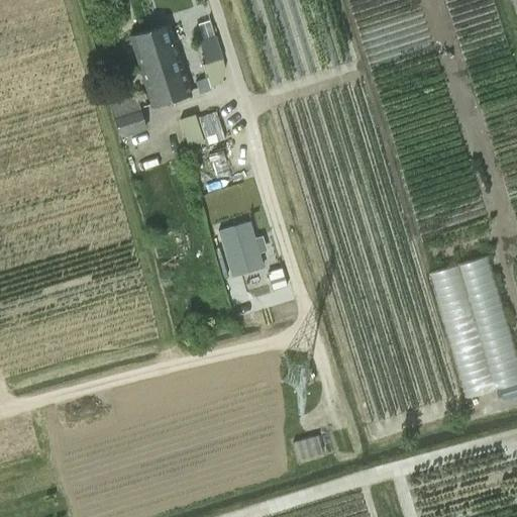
[(159,63),(170,98),(190,92),(169,23),(152,28),(164,61),(159,63)]
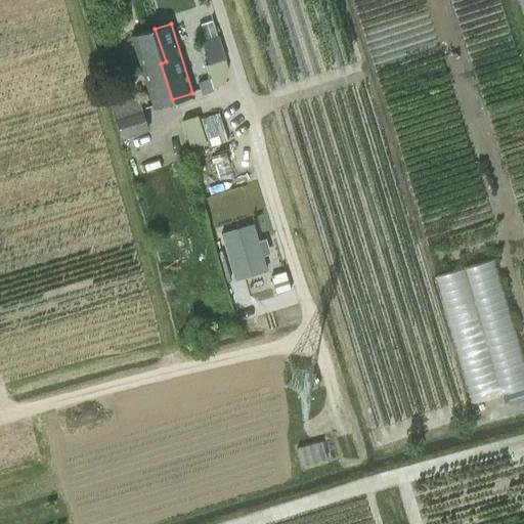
[(153,105),(172,99),(161,63),(166,61),(155,29),(131,37),(153,105)]
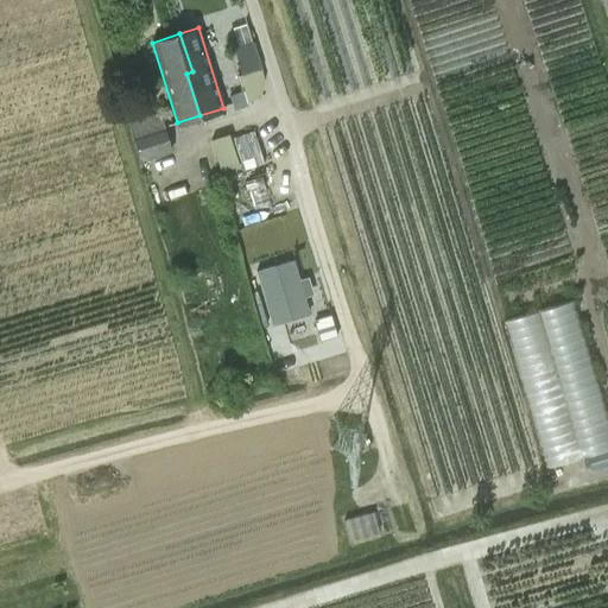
[(260,97),(263,82),(264,76),(252,39),(240,43),(248,71),(238,75),(242,90),(229,95),(233,106),(260,97)]
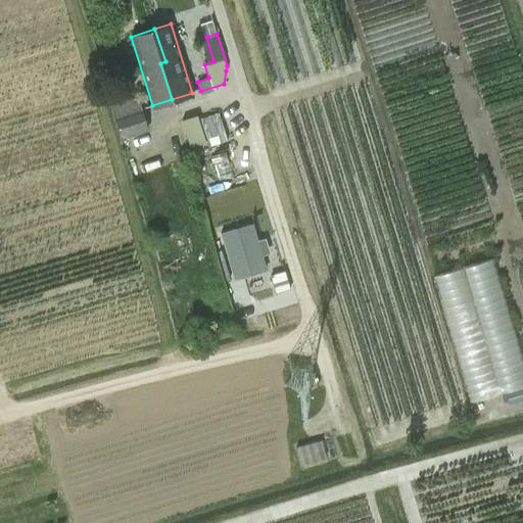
[(113,115),(121,138),(148,130),(138,96),(111,104),(114,115),(113,115)]
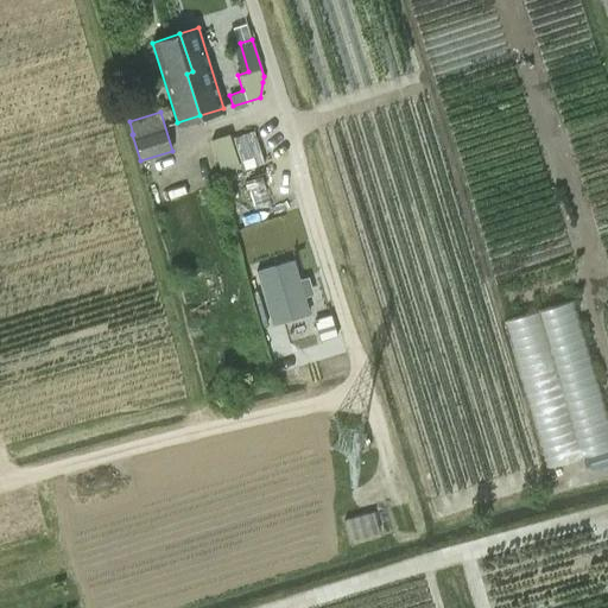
[(235,137),(230,139),(229,133),(210,139),(221,171),(238,165),(239,170),(264,163),(253,131),(252,131),(251,127),(234,133),(235,137)]
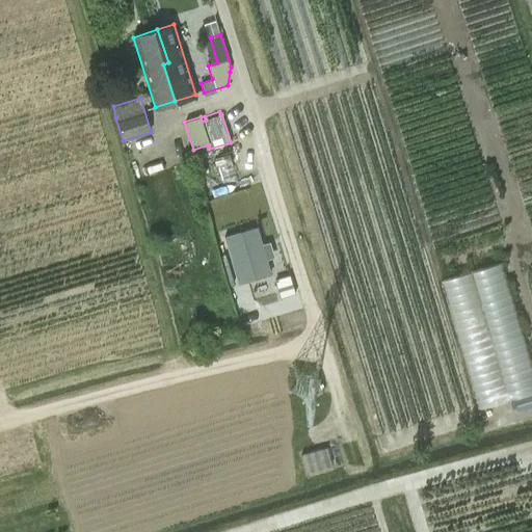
[(239,284),(270,274),(257,227),(224,236),(239,284)]
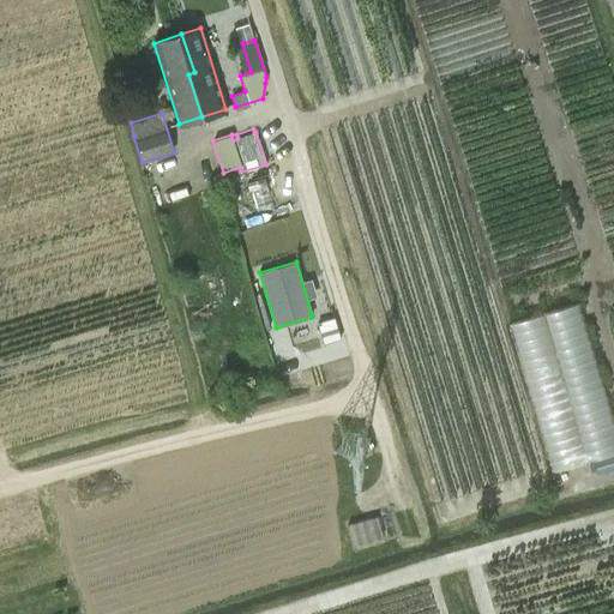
[(548,470),(613,452),(613,417),(584,299),(510,318),(548,470)]
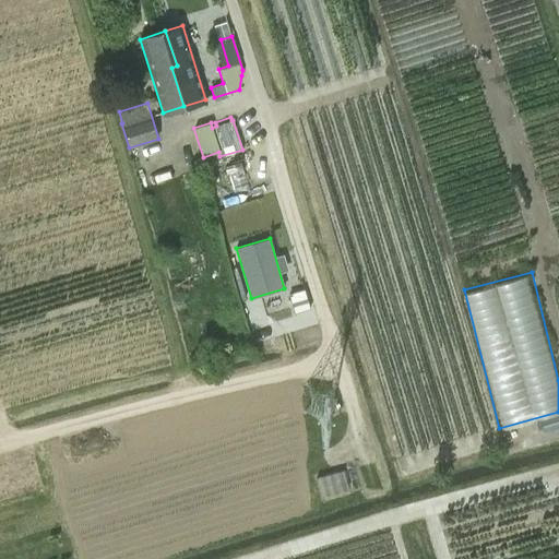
[(294,313),(310,308),(305,288),(288,294),(294,313)]
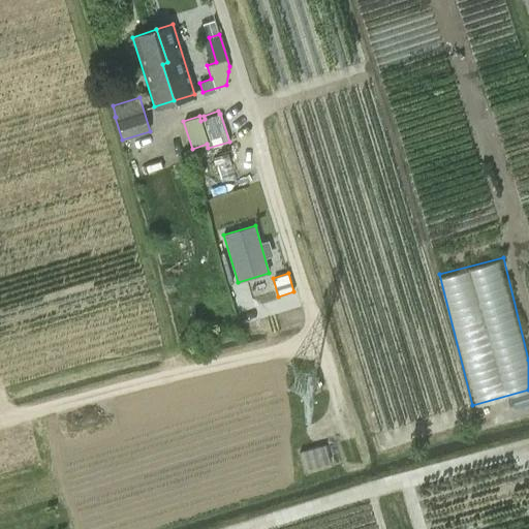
[(528,403),(528,391),(511,397),(515,408),(528,403)]
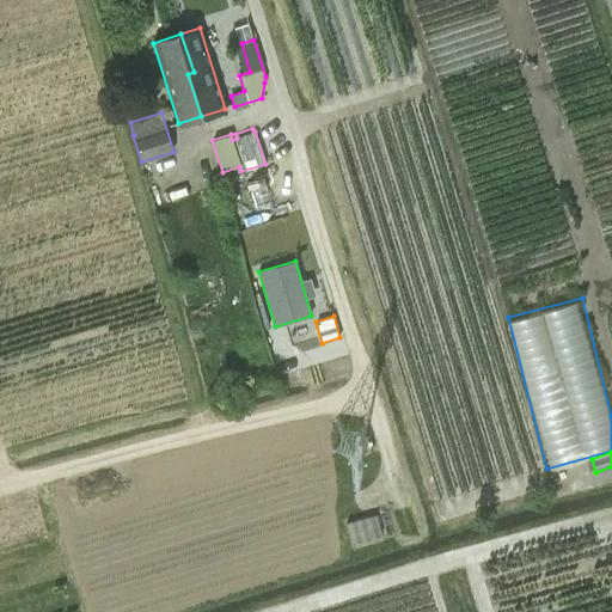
[(352,543),(383,537),(378,513),(347,519),(352,543)]
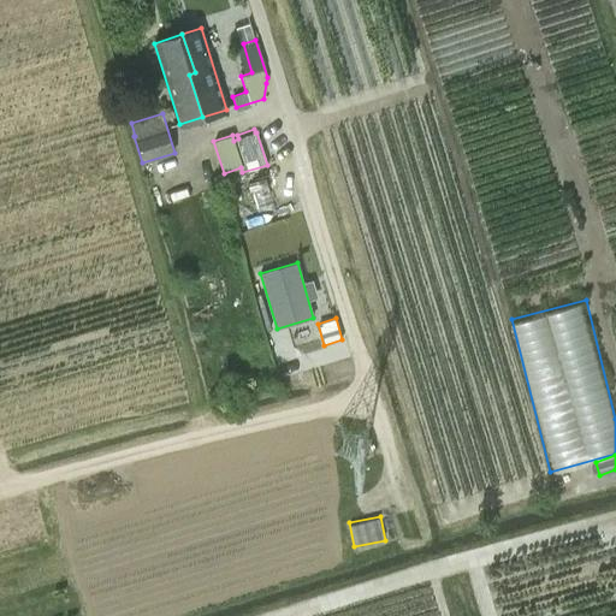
All buildings are outlined.
